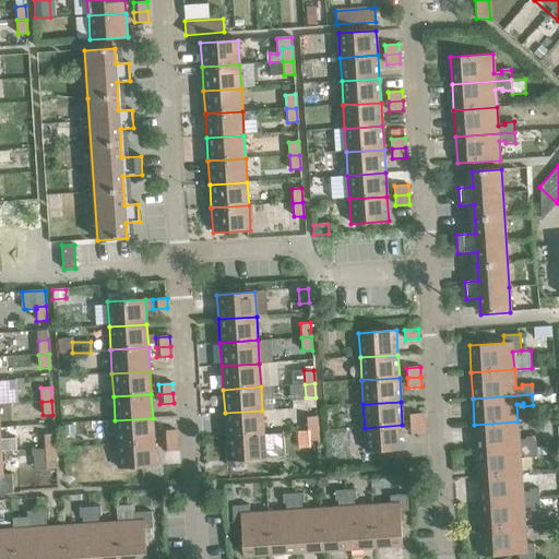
[(225,413),(226,437),(264,435),(262,411),(225,413)]
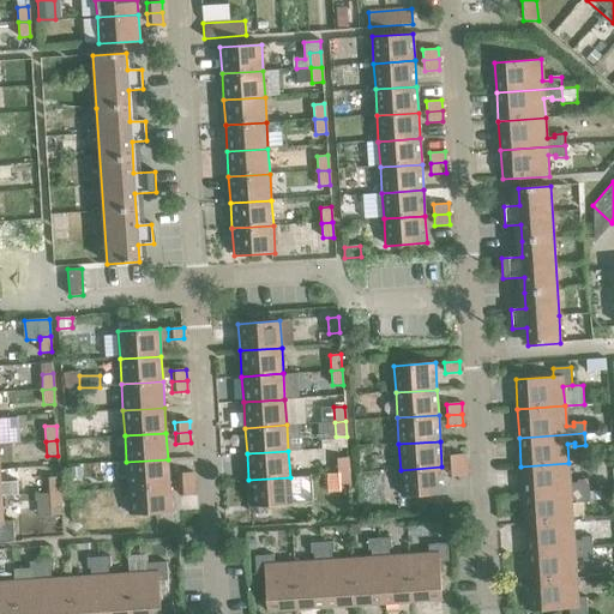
[(450,456),(451,467),(465,465),(465,455),(450,456)]
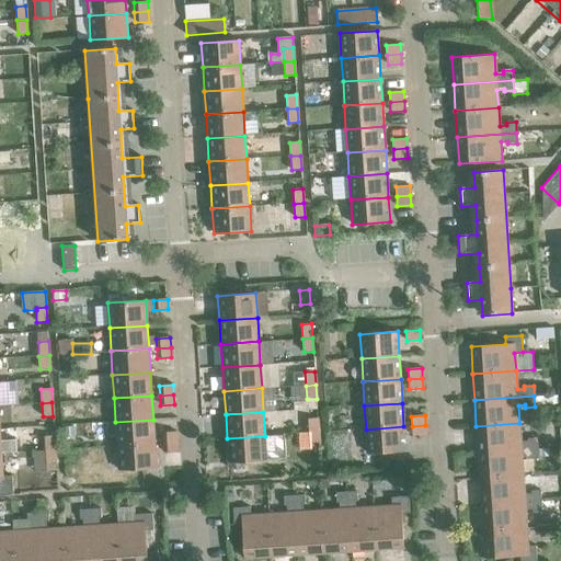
[(308,419),(309,433),(319,432),(318,419),(308,419)]
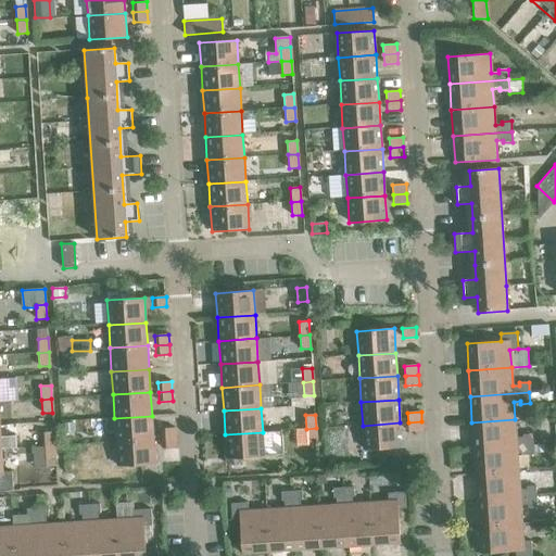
[(114,418),(116,442),(153,439),(152,416),(114,418)]
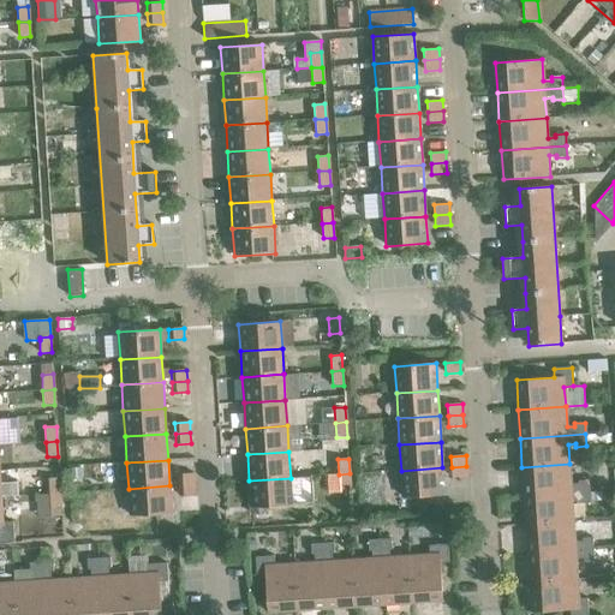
[(521,467),(524,496),(590,491),(589,481),(578,481),(578,484),(571,484),(569,464),(521,467)]
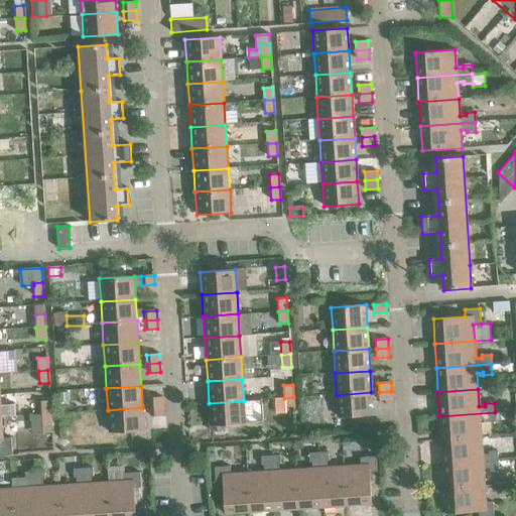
[(391,391),(379,392),(379,401),(392,400),(391,391)]
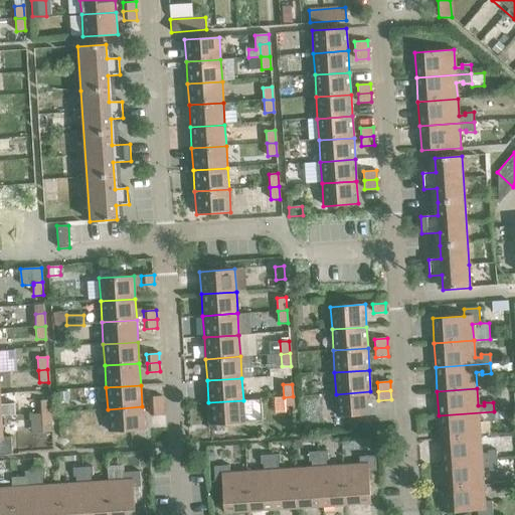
[(370,391),(336,394),(337,416),(372,414),(370,391)]
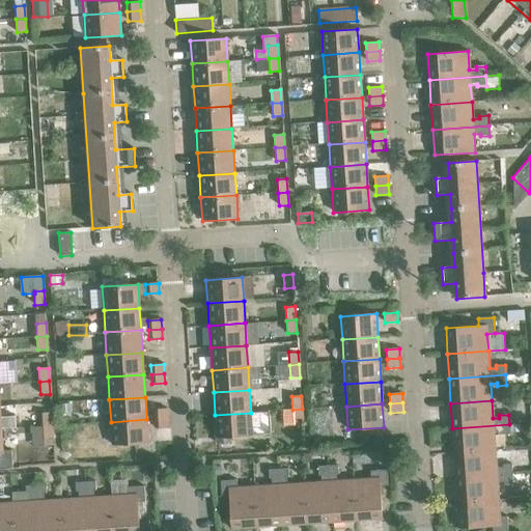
[(71,404),(60,404),(60,413),(71,413),(71,404)]
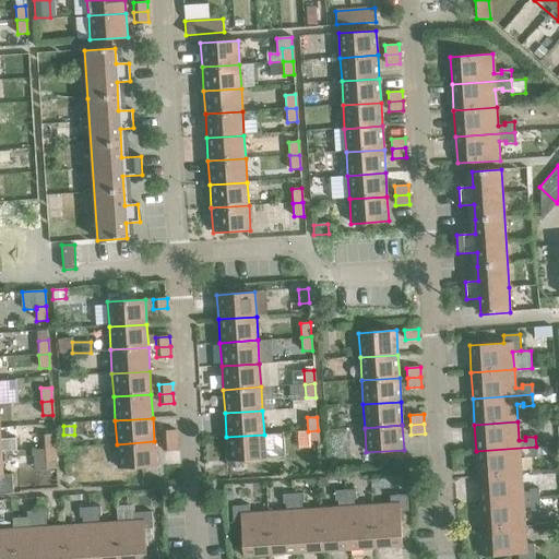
[(162,431),(163,441),(176,440),(176,430),(162,431)]
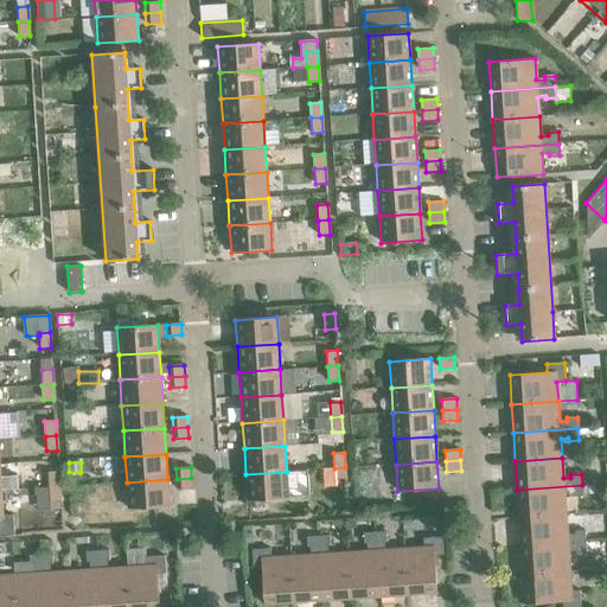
[(345,467),(334,468),(336,483),(346,483),(345,467)]
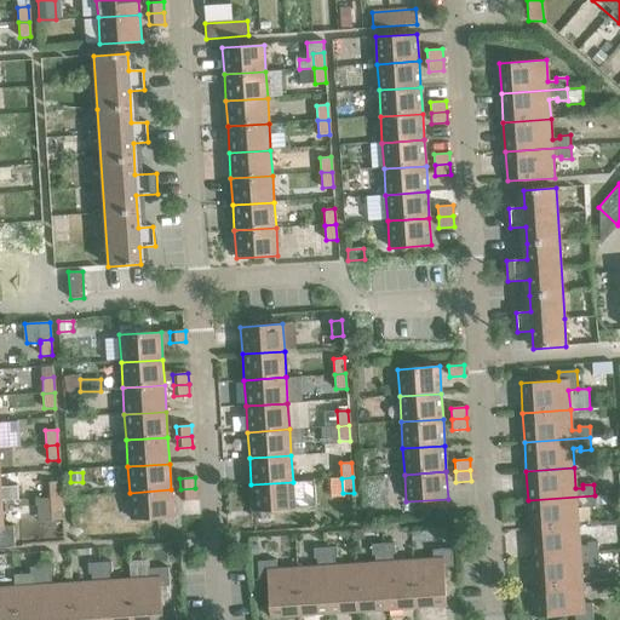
[(49,482),(50,498),(61,497),(59,482),(49,482)]
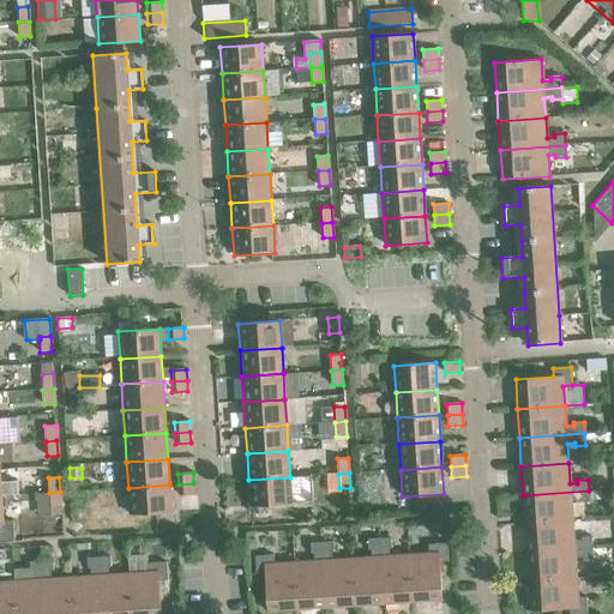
[(290,477),(248,480),(251,506),(266,505),(292,504),(290,477)]
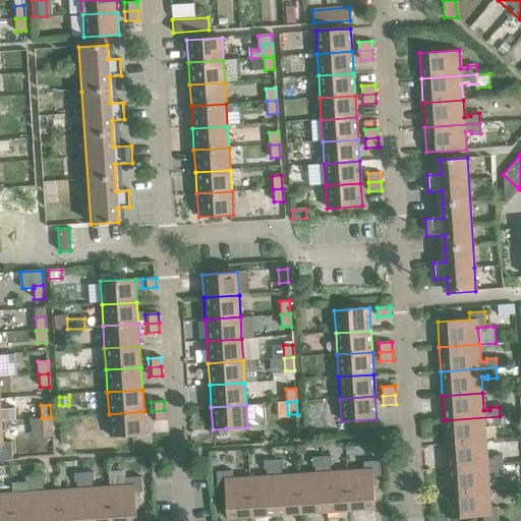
[(164,410),(152,411),(152,420),(165,419),(164,410)]
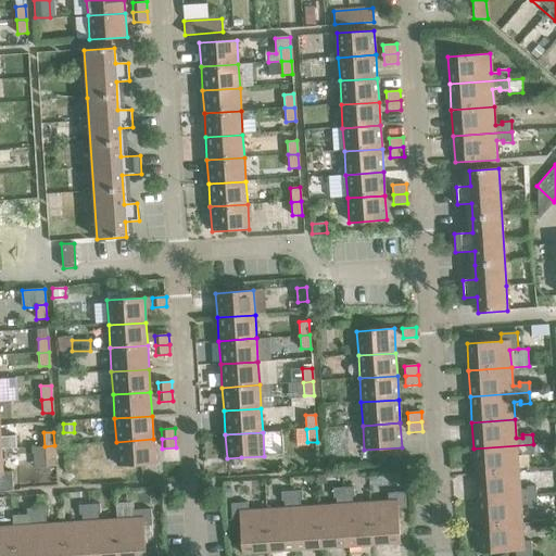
[(153,439),(116,442),(117,466),(155,464),(153,439)]
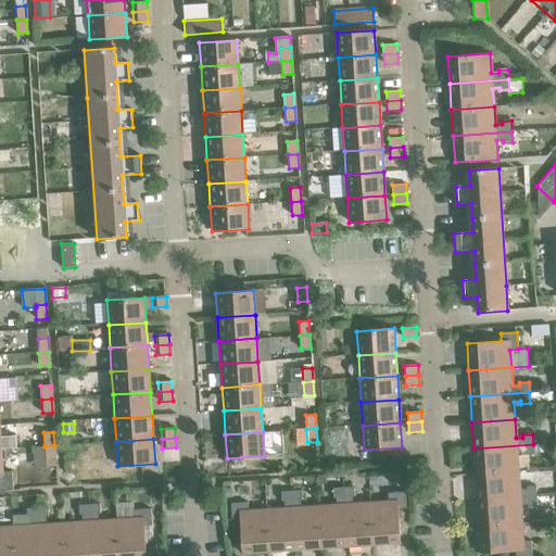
[(474,449),(476,475),(518,471),(517,453),(523,453),(523,455),(533,455),(533,444),(474,449)]
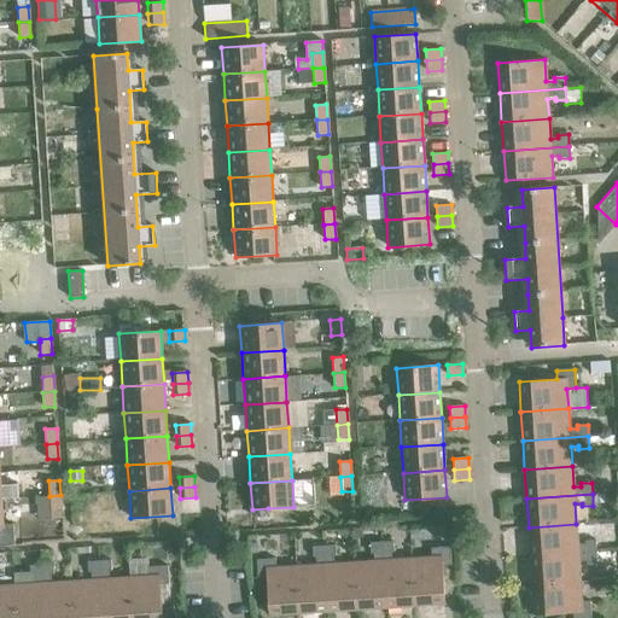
[(60,495),(50,496),(51,512),(62,511),(60,495)]
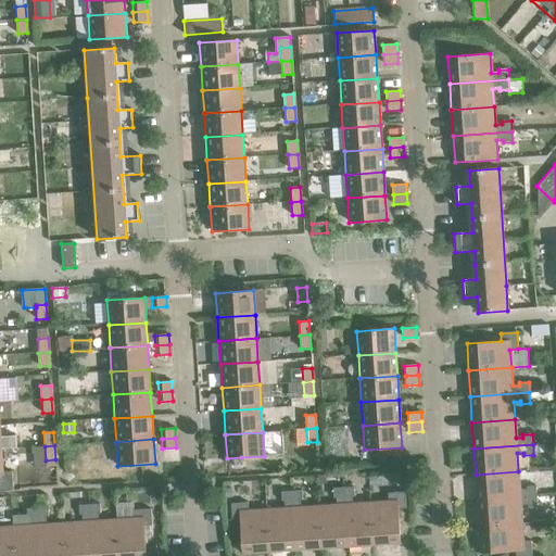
[(1,450),(0,449),(0,491),(13,491),(12,471),(3,472),(1,450)]
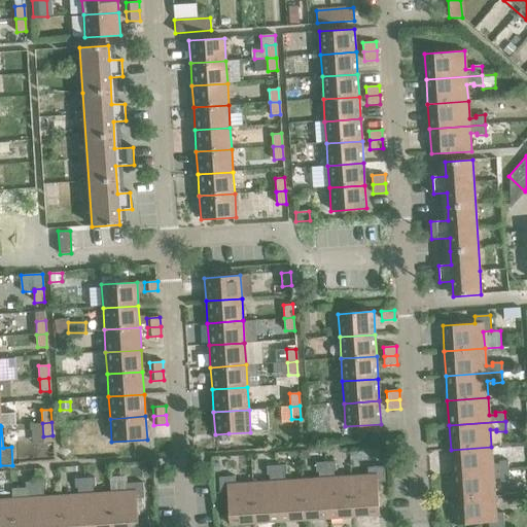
[(451,450),(452,475),(508,470),(507,460),(498,461),(498,463),(492,464),(491,447),(451,450)]
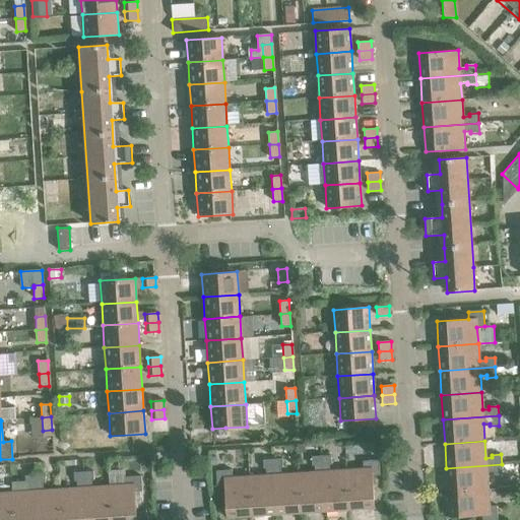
[(315,472),(298,473),(301,513),(324,512),(321,456),(311,457),(312,466),(314,465),(315,472)]
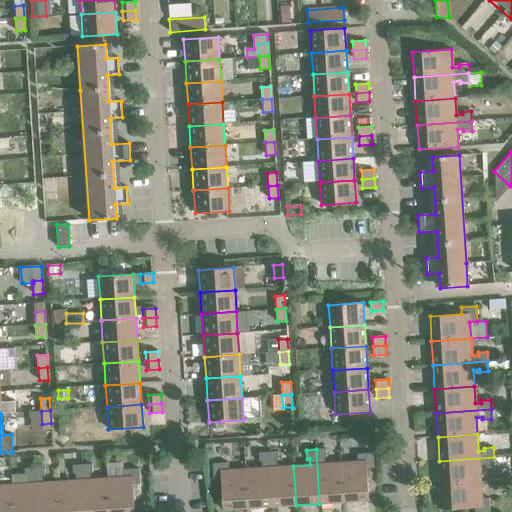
[(326,449),(316,449),(319,504),(343,502),(341,463),(324,464),(324,457),(326,457),(326,449)]
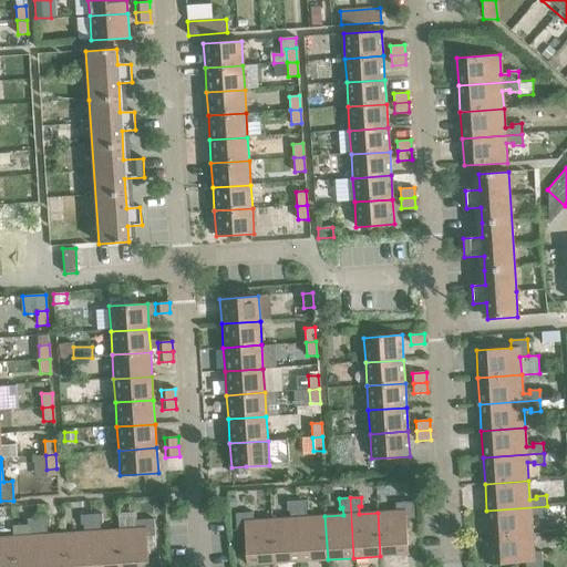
[(290,518),(271,519),(275,563),(301,562),(297,501),(286,502),(287,512),(289,512),(290,518)]
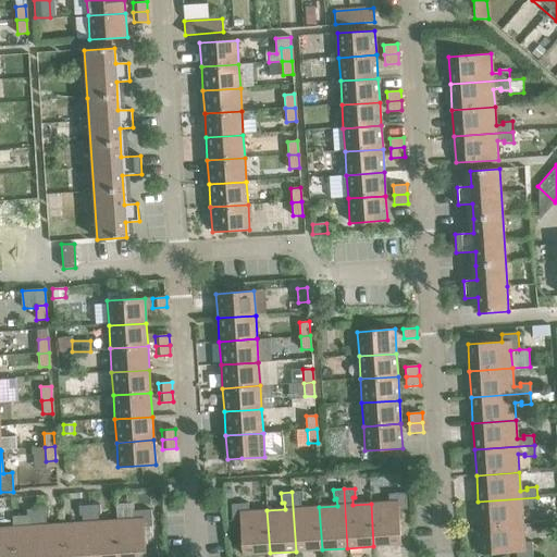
[(302,492),(292,492),(296,552),(322,549),(319,507),(300,508),(300,502),(302,500),(302,492)]
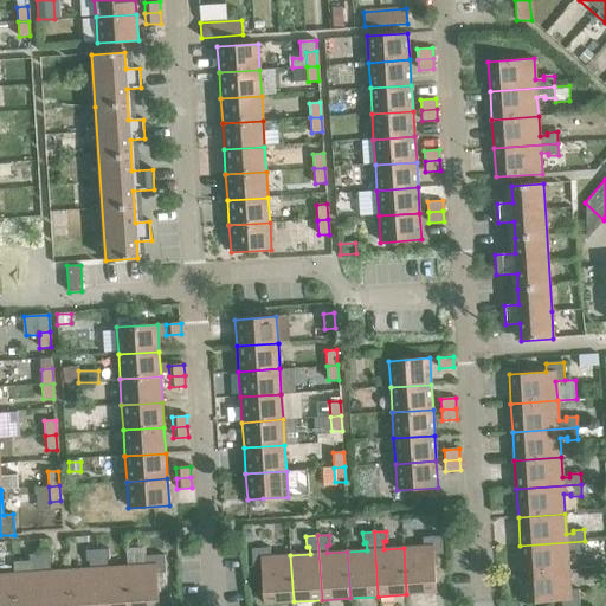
[(423,547),(404,548),(406,594),(436,592),(433,555),(443,554),(442,536),(423,537),(423,547)]
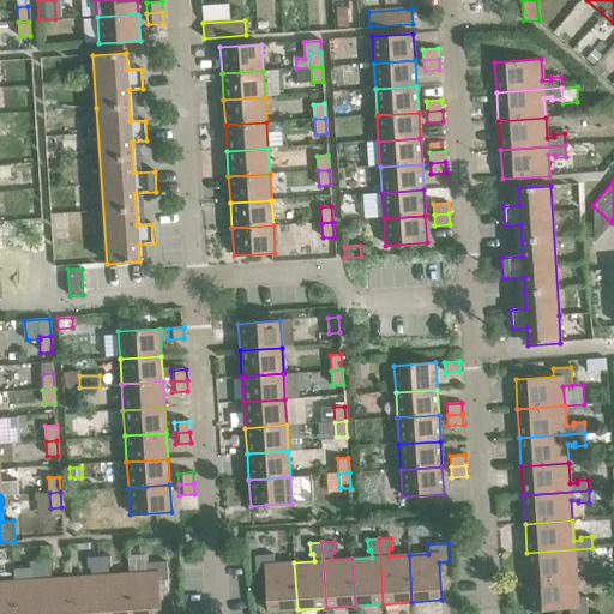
[(527,553),(529,582),(576,578),(575,558),(582,558),(582,560),(593,560),(593,548),(527,553)]
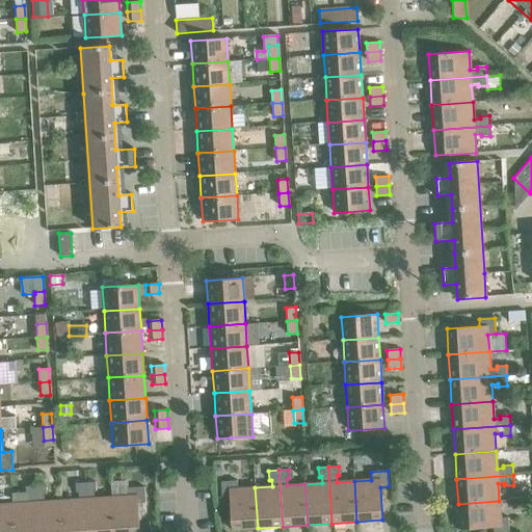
[(258,528),(255,487),(238,488),(237,481),(220,482),(221,498),(230,497),(232,530),(258,528)]
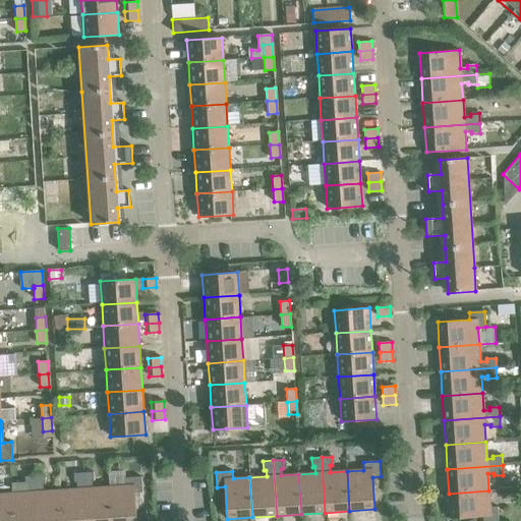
[(94,472),(83,473),(87,520),(111,520),(109,486),(92,488),(92,481),(94,481),(94,472)]
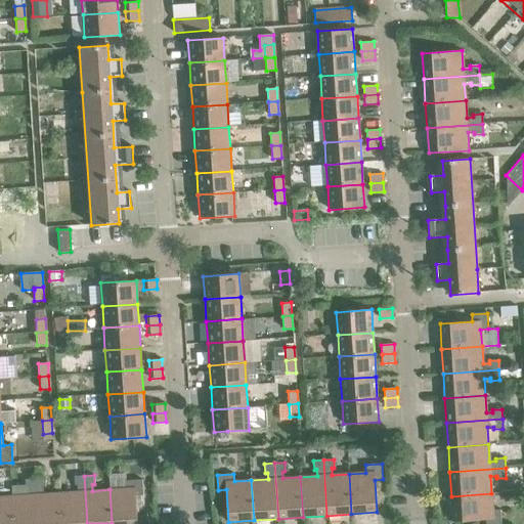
[(78,492),(60,493),(61,523),(87,523),(84,476),(74,476),(75,485),(77,485),(78,492)]
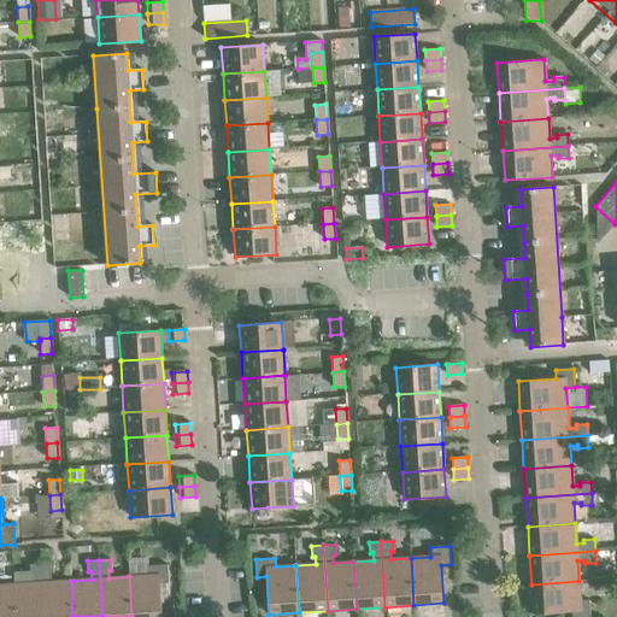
[(53,563),(41,564),(43,616),(72,616),(71,581),(51,582),(51,574),(53,574),(53,563)]
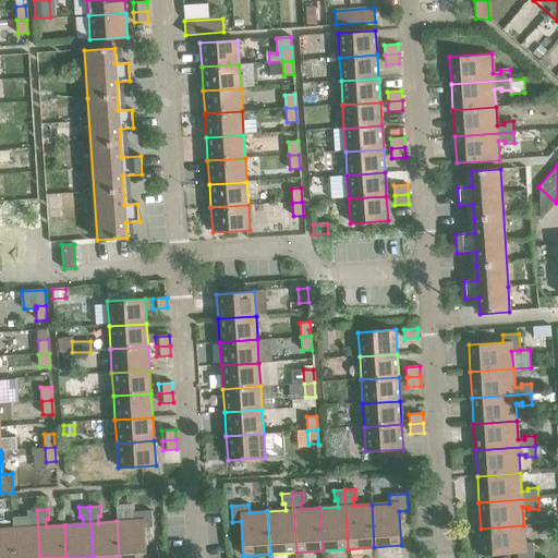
[(31,528),(12,529),(13,557),(39,557),(37,510),(26,511),(27,521),(29,520),(31,528)]
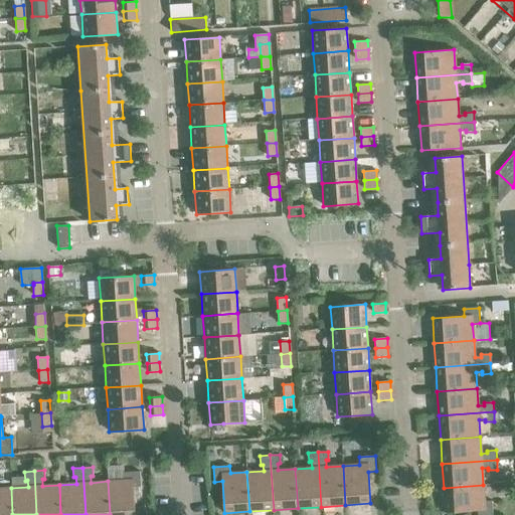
[(124,480),(108,481),(110,514),(135,514),(133,487),(141,487),(140,472),(124,473),(124,480)]
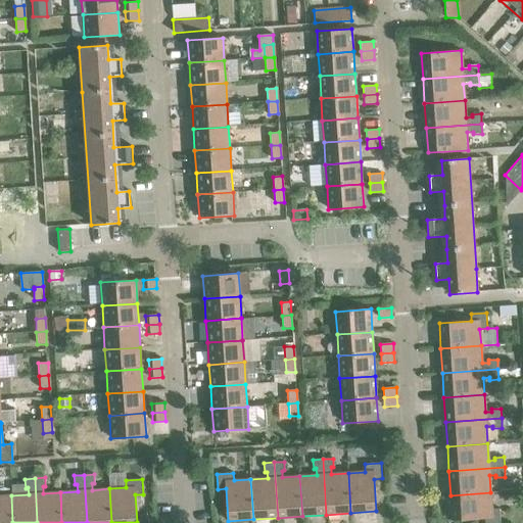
[(490,492),(450,495),(452,521),(484,518),(484,522),(500,522),(500,509),(491,510),(490,492)]
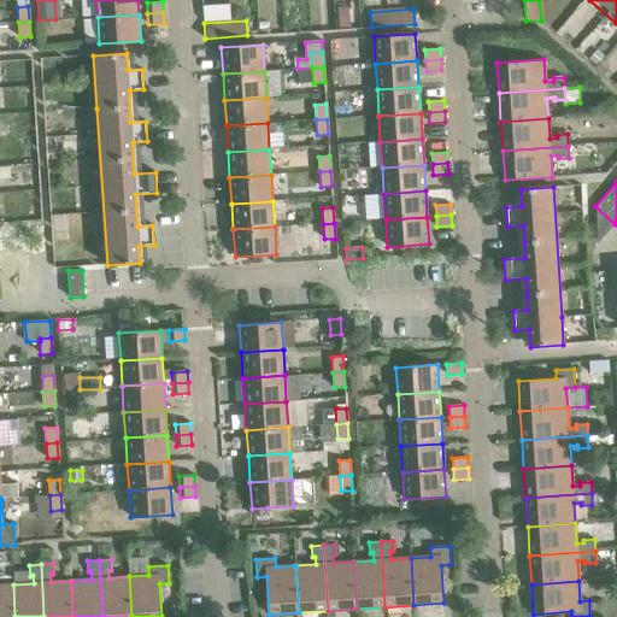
[(0,616),(15,616),(13,585),(0,585),(0,616)]
